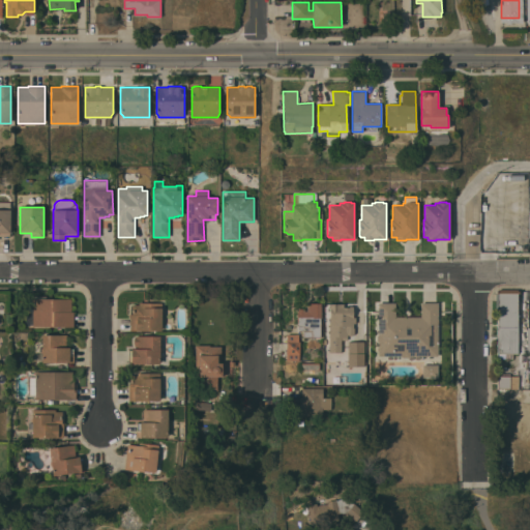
[(0,209),(10,209),(10,235),(0,235),(0,209)]
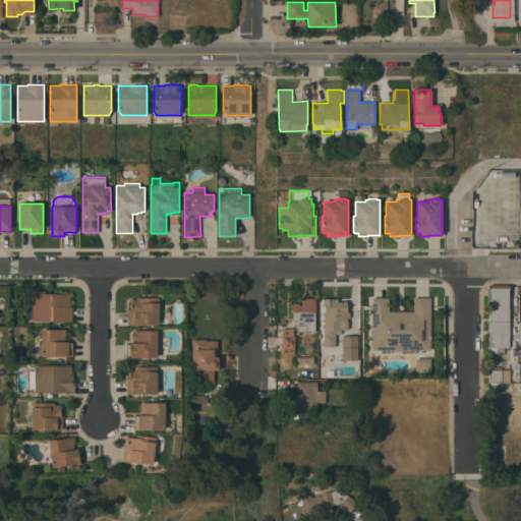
[(489,347),(489,308),(487,308),(487,288),(488,288),(488,286),(489,286),(489,284),(509,284),(509,286),(511,286),(511,308),(509,308),(510,347),(489,347)]
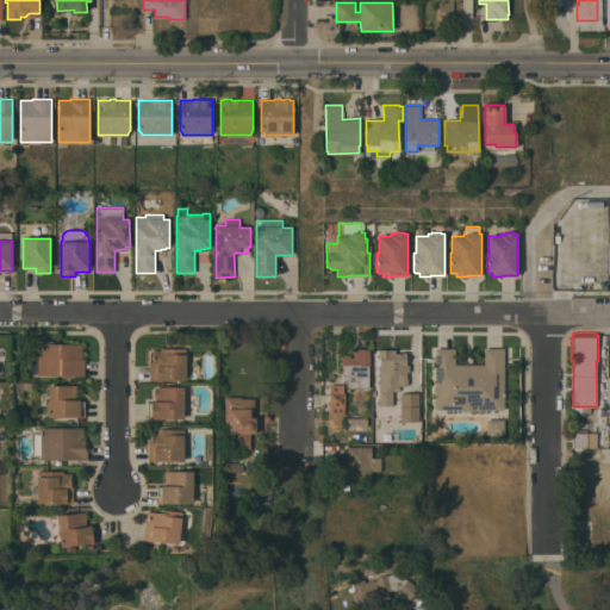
[(38,375),(38,373),(37,373),(37,358),(33,358),(33,352),(38,352),(38,343),(82,343),(82,358),(86,358),(85,375),(38,375)]
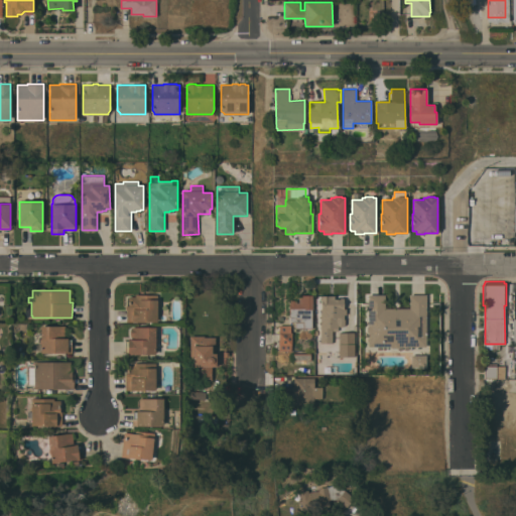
[(157,294),(157,321),(127,321),(127,309),(126,309),(126,305),(129,305),(129,296),(135,296),(135,294),(157,294)]
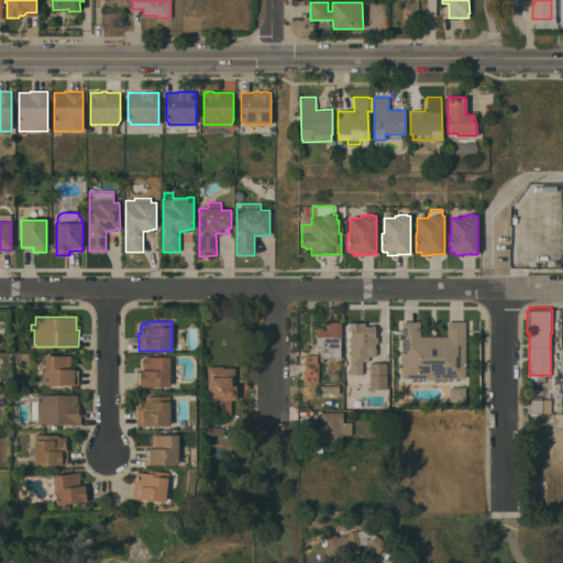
[(465,378),(437,378),(435,379),(428,379),(427,378),(403,378),(403,364),(400,362),(400,356),(403,354),(403,321),(420,321),(420,337),(448,337),(448,321),(465,322),(465,378)]
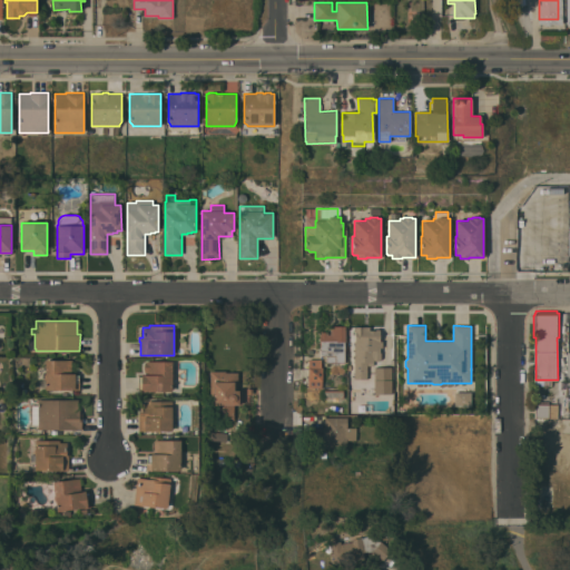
[(345,363),(326,363),(326,356),(321,356),(321,351),(321,341),(320,341),(320,332),(327,332),(327,334),(330,334),(330,326),(345,326),(345,363)]
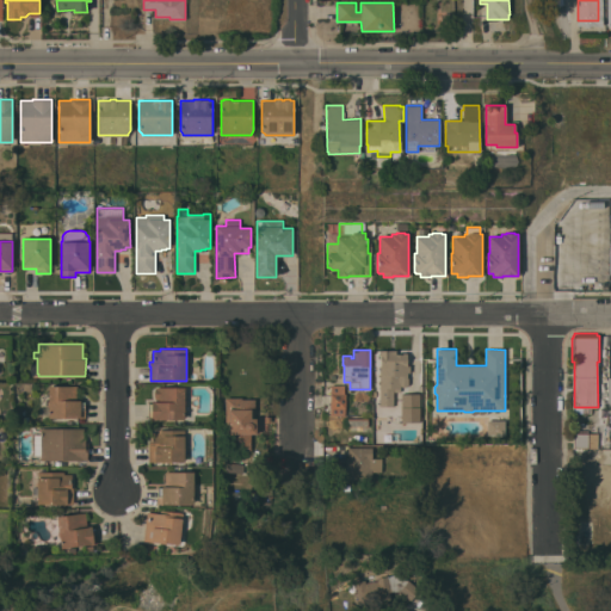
[(381,350),(396,350),(396,353),(407,353),(407,365),(411,365),(411,372),(407,372),(407,377),(408,377),(408,380),(409,380),(409,383),(408,383),(408,386),(407,386),(407,387),(402,387),(402,386),(401,386),(401,388),(394,388),(394,406),(380,406),(381,350)]
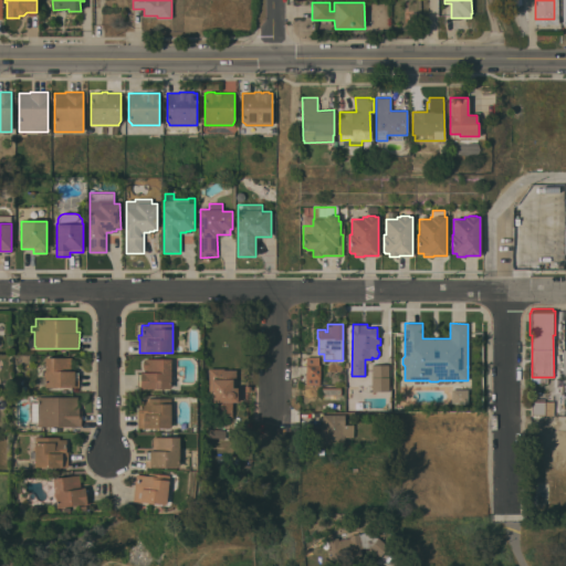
[(320,357),(318,365),(321,365),(320,385),(306,385),(306,356),(320,357)]
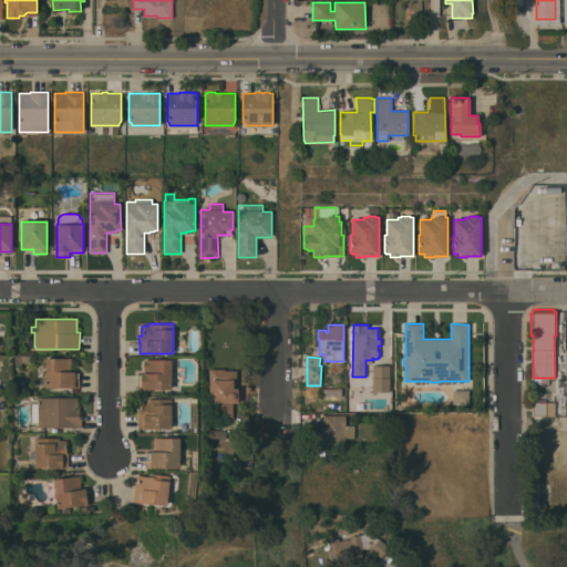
[(45,358),(72,358),(72,370),(80,370),(80,388),(45,388),(45,358)]
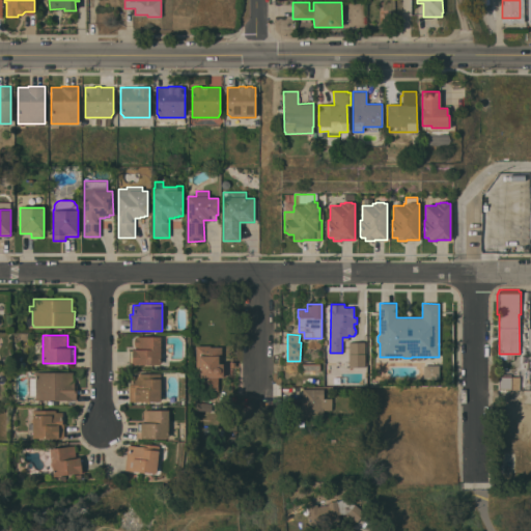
[(161,336),(161,364),(132,364),(132,363),(129,363),(130,351),(132,351),(132,348),(135,348),(135,337),(136,337),(136,336),(161,336)]
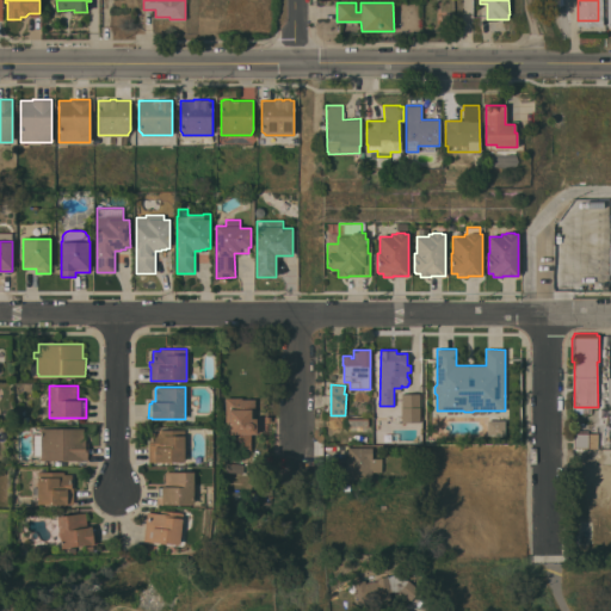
[(402,409),(401,394),(420,394),(420,409),(420,423),(402,423),(402,409)]
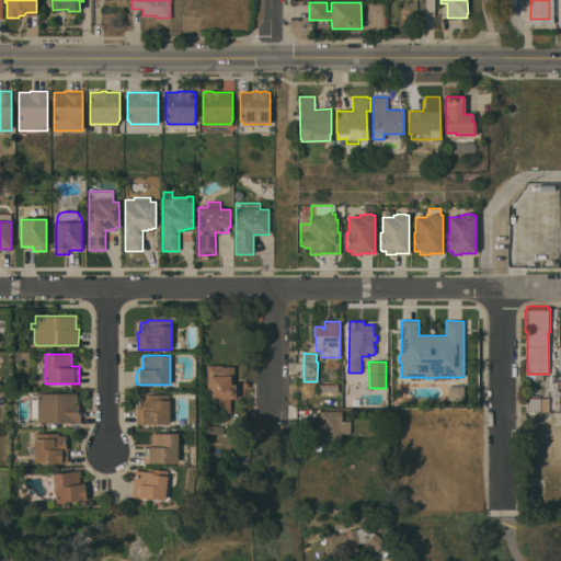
[(207,365),(221,365),(221,366),(235,366),(235,384),(238,384),(238,398),(230,398),(230,413),(218,413),(218,411),(210,411),(210,398),(207,398),(207,365)]
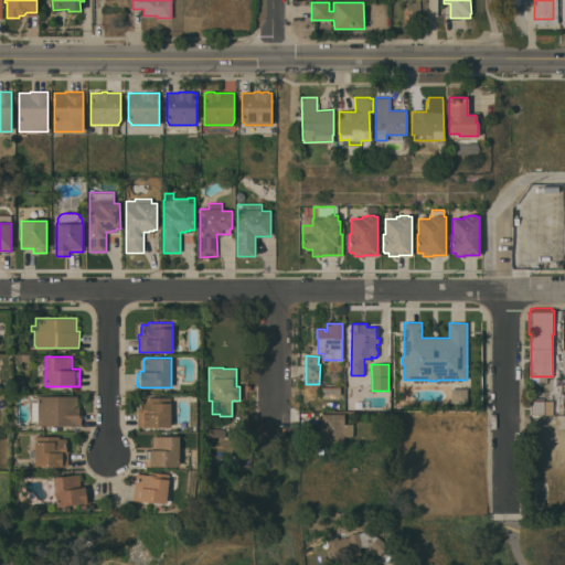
[(548,397),(536,397),(536,395),(532,395),(532,380),(537,380),(537,377),(550,377),(548,397)]
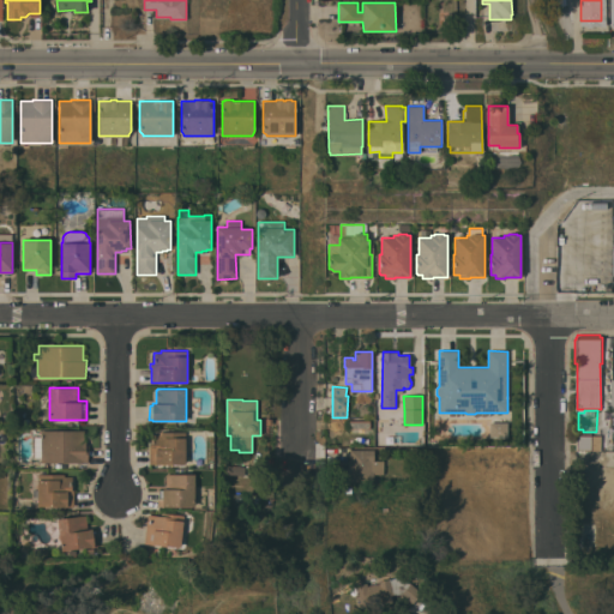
[(402,415),(402,425),(391,425),(391,415),(402,415)]
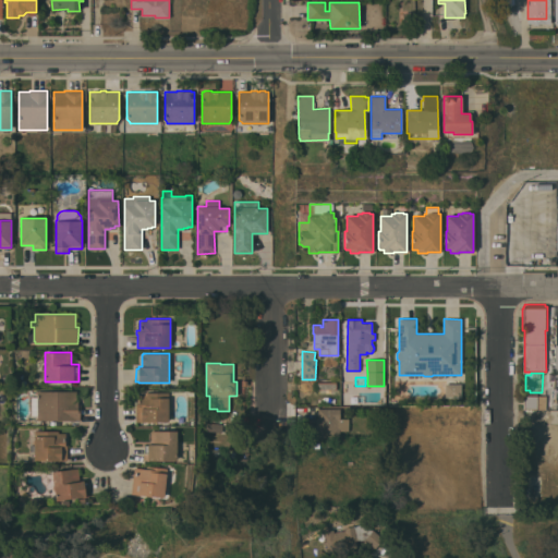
[(446,397),(446,384),(461,384),(461,397),(446,397)]
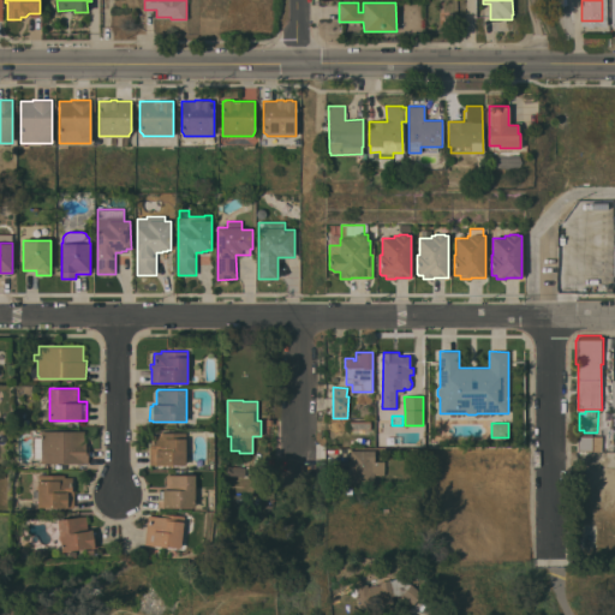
[(41,463),(41,457),(34,457),(34,437),(41,437),(41,430),(84,431),(84,442),(88,442),(88,464),(41,463)]
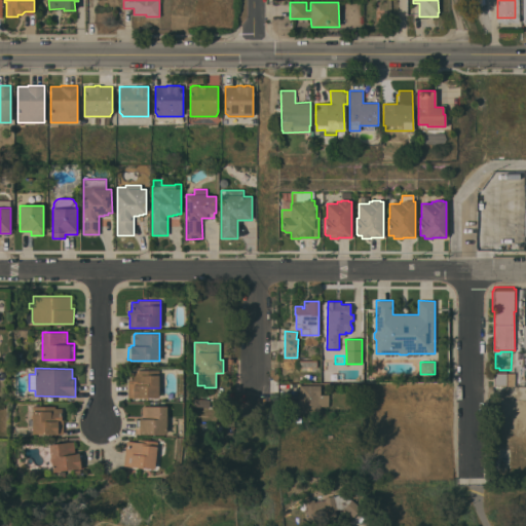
[(128,381),(129,381),(129,372),(137,372),(137,370),(158,370),(159,398),(128,398),(128,381)]
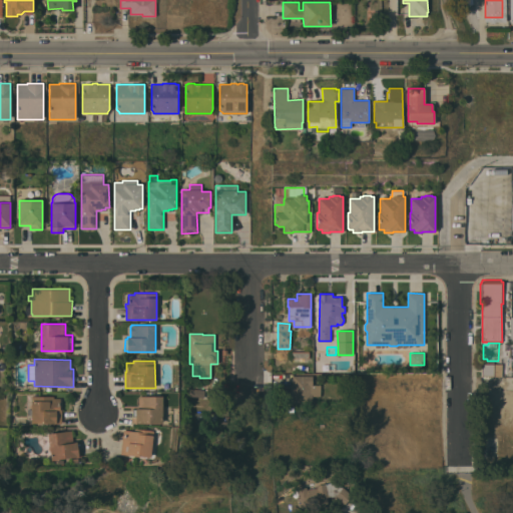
[(482,364),(494,364),(494,377),(482,376),(482,364)]
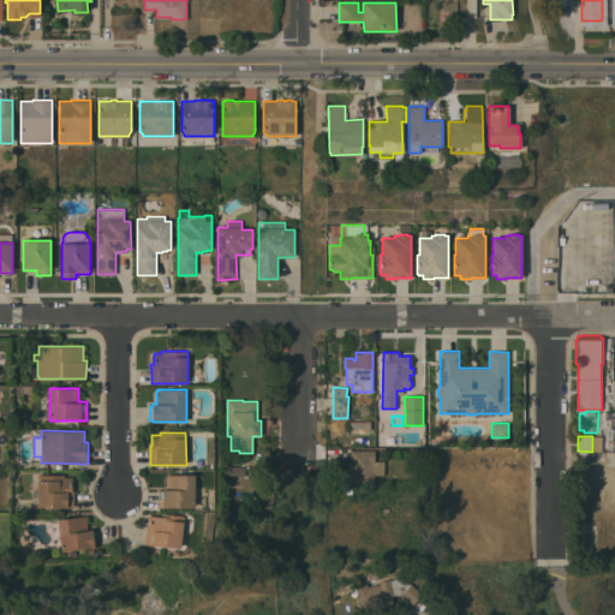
[(375,451),(375,461),(384,461),(384,475),(375,475),(375,483),(348,483),(348,485),(340,485),(340,467),(348,467),(348,460),(351,460),(351,451),(375,451)]
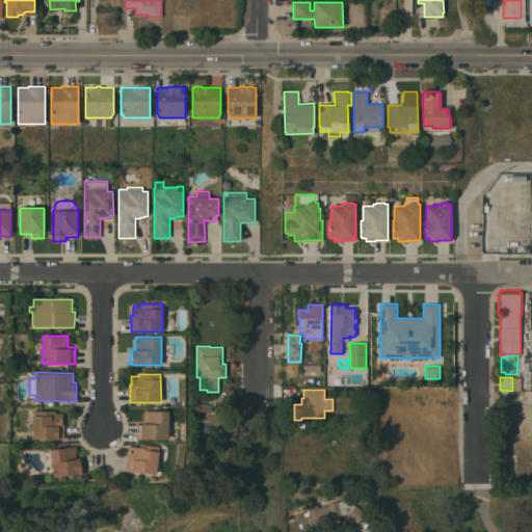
[(212,413),(195,411),(195,403),(213,403),(212,413)]
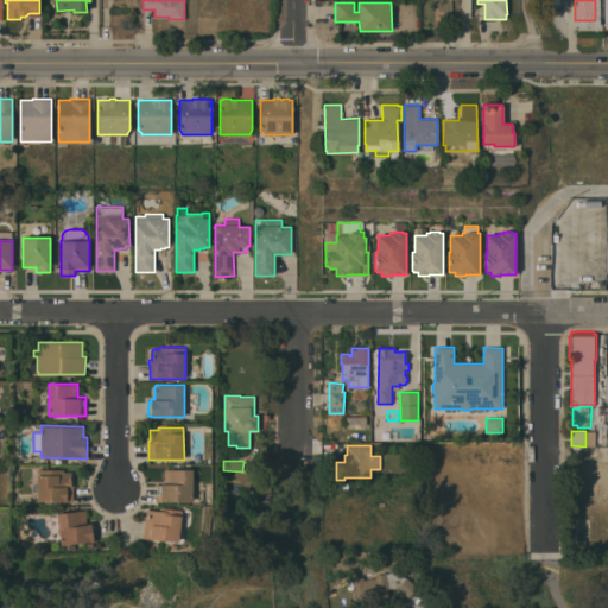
[(37,501),(37,469),(63,469),(63,472),(71,472),(71,482),(74,482),(74,501),(37,501)]
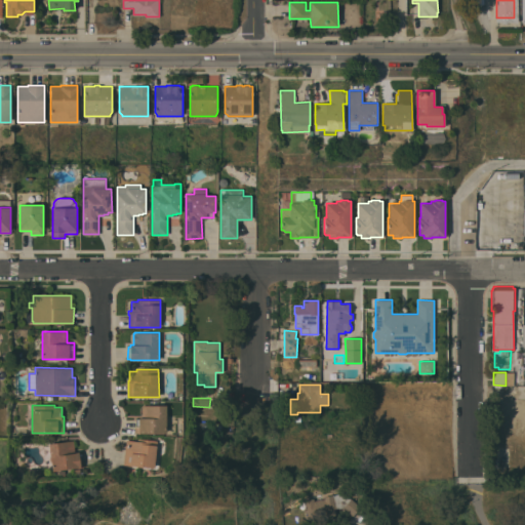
[(167,433),(134,433),(134,426),(135,426),(135,418),(138,418),(138,417),(142,417),(142,405),(167,405),(167,433)]
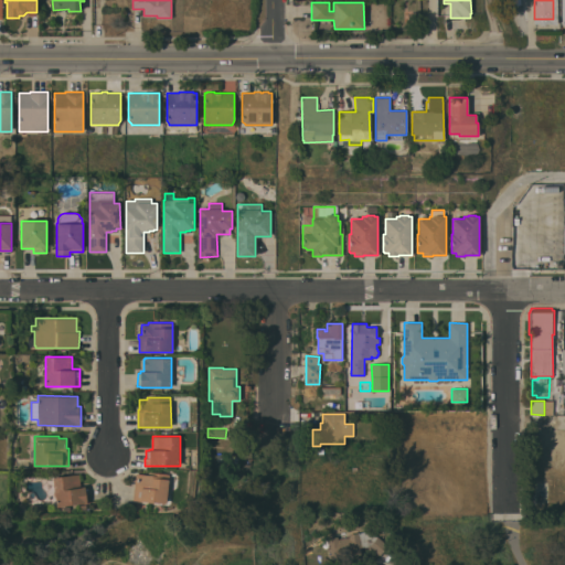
[(132,500),(136,473),(147,475),(148,471),(169,473),(167,503),(132,500)]
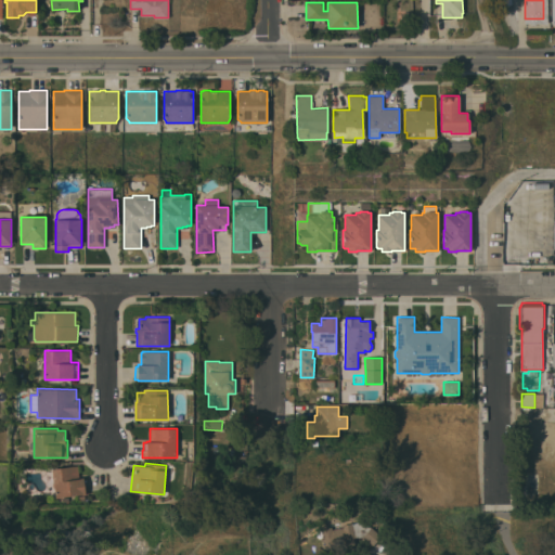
[(52,468),(78,465),(79,478),(84,478),(85,487),(89,487),(89,493),(55,498),(52,468)]
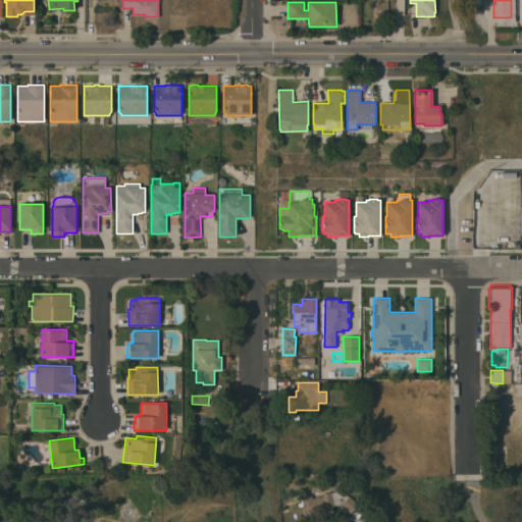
[(333,506),(334,512),(325,513),(325,512),(313,515),(313,516),(305,518),(304,513),(306,512),(303,497),(311,496),(312,498),(322,496),(321,493),(340,489),(358,504),(351,514),(338,505),(333,506)]
